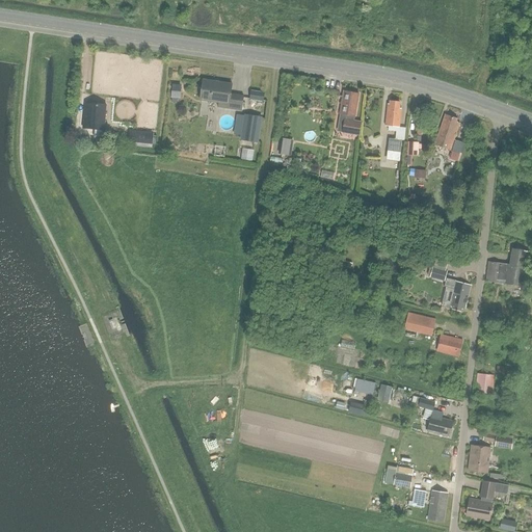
[(243,99),(231,97),(233,86),(204,81),(201,102),(219,105),(219,108),(241,112),(243,99)]
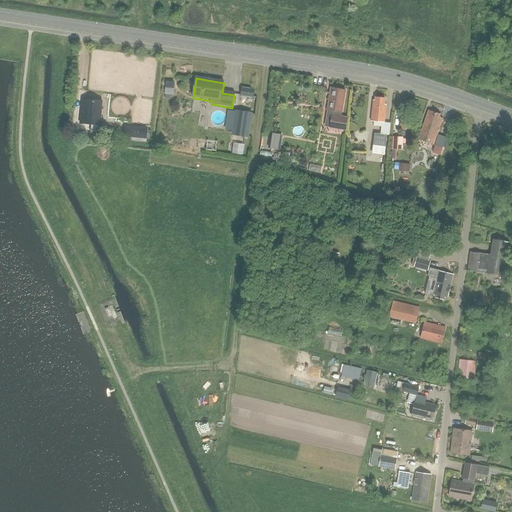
[(166,82),(165,94),(171,94),(173,94),(174,83),(166,82)]
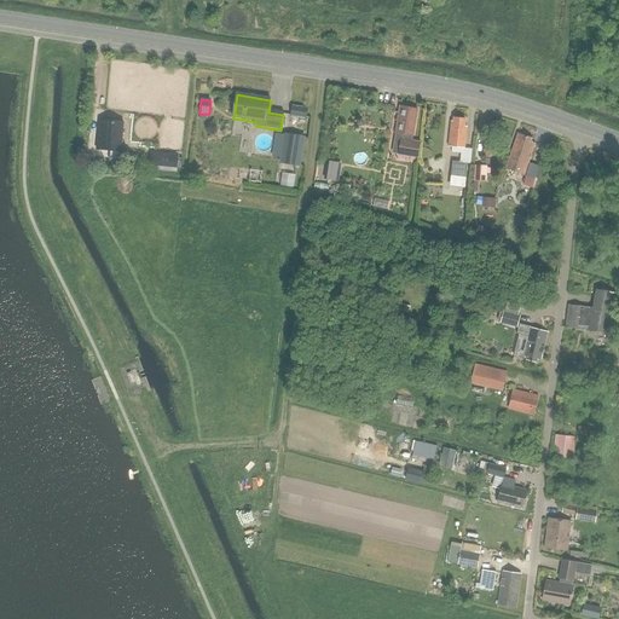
[(312,116),(312,105),(295,104),(295,115),(312,116)]
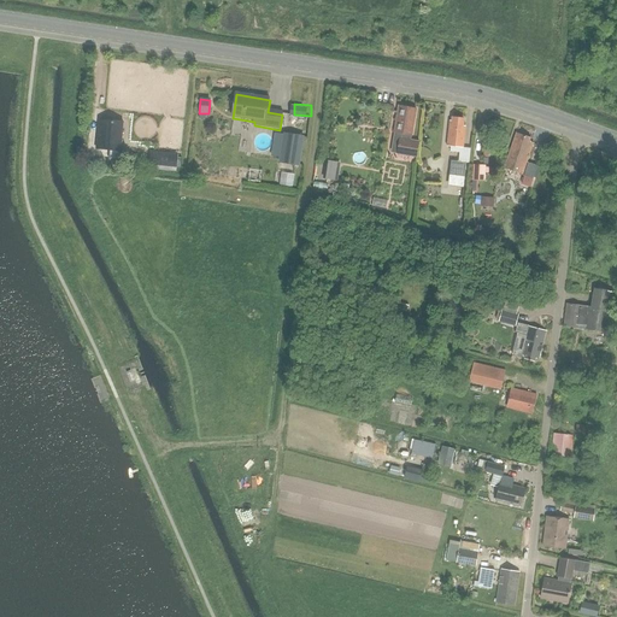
[(397,112),(394,131),(401,133),(401,137),(400,137),(398,153),(417,156),(419,140),(411,139),(411,134),(415,110),(403,107),(403,113),(397,112)]
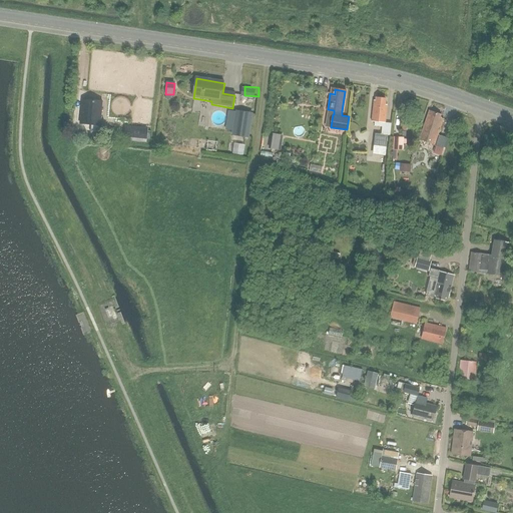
[(385,122),(387,105),(384,105),(385,98),(376,98),(376,100),(374,101),(372,121),(385,122)]
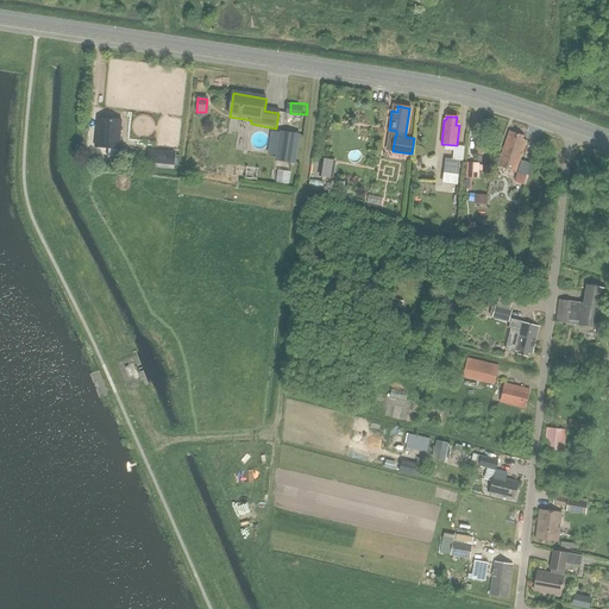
[(119,151),(121,123),(98,120),(95,149),(119,151)]
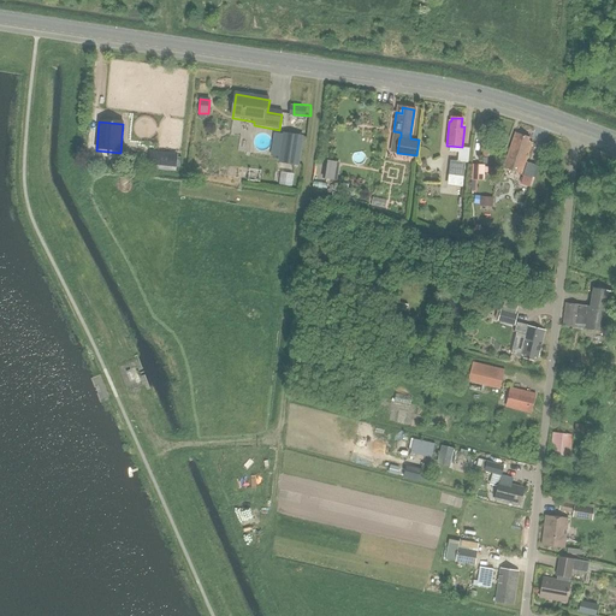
[(278,163),(282,164),(300,166),(303,143),(303,137),(283,134),(283,135),(279,158),(278,163)]
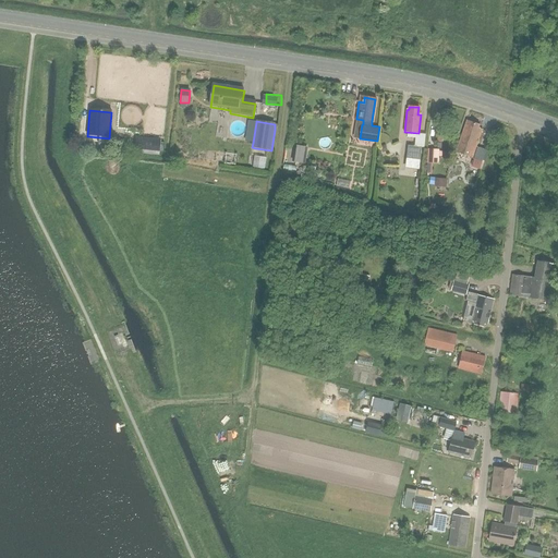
[(466,121),(456,152),(472,157),(482,130),(478,129),(480,125),(466,121)]
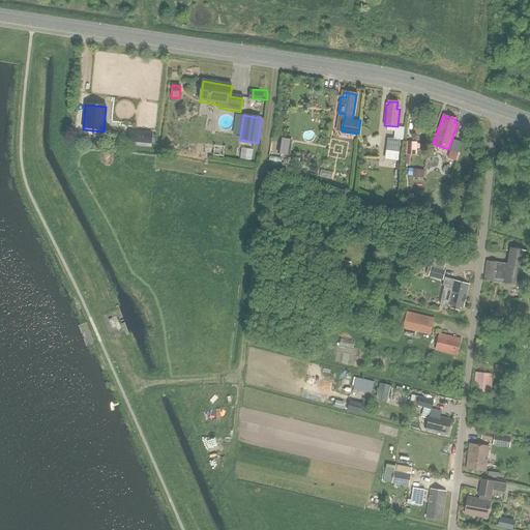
[(153,131),(130,129),(128,144),(152,147),(152,143),(156,144),(157,135),(153,135),(153,131)]
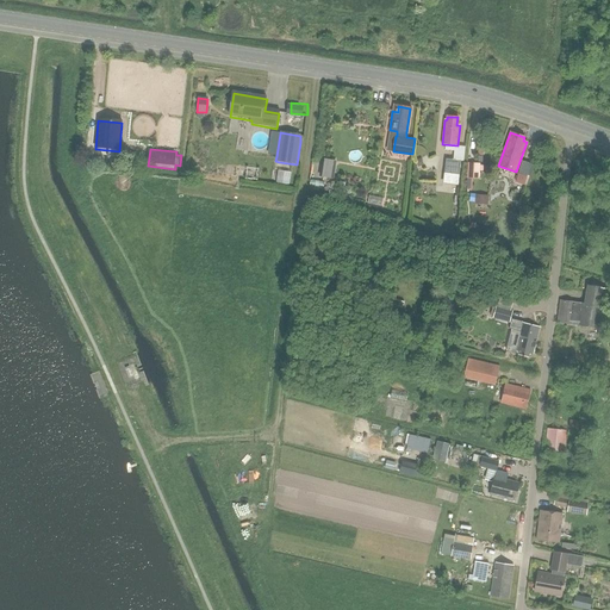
[(332,176),(335,160),(323,159),(321,175),(332,176)]
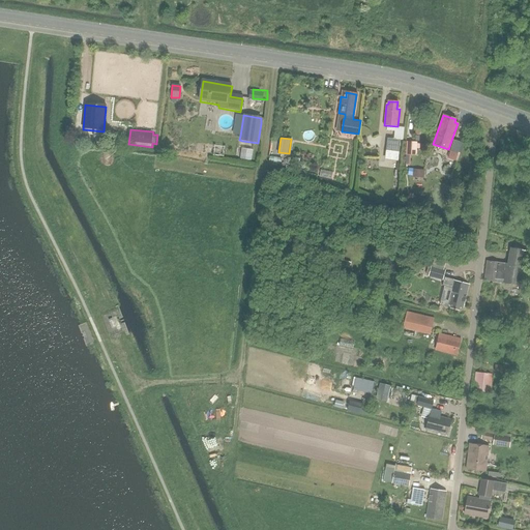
[(387,139),(386,151),(399,152),(400,140),(393,140),(387,139)]
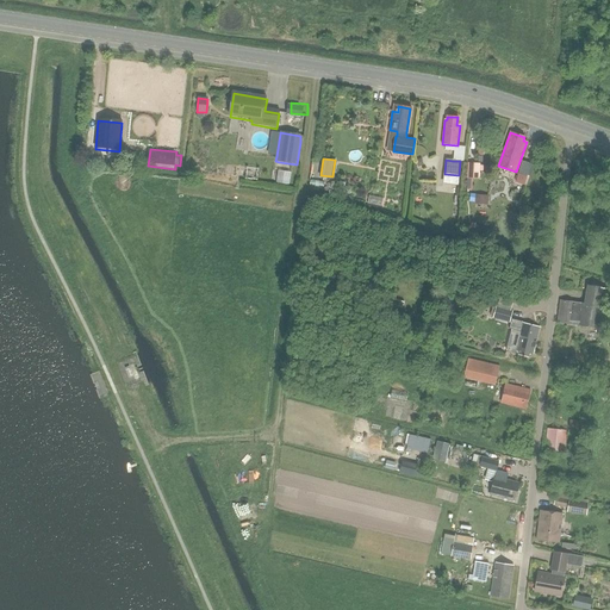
[(523,185),(530,165),(523,162),(516,182),(523,185)]
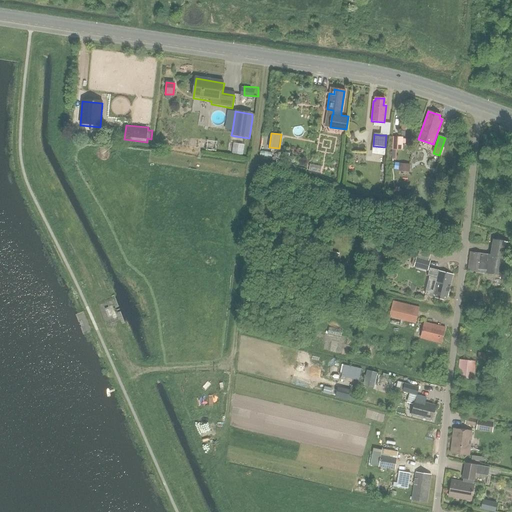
[(393,137),(392,150),(402,151),(403,137),(393,137)]
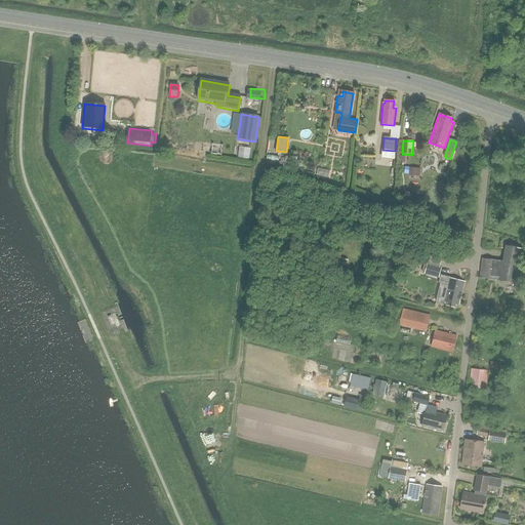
[(239,147),(238,158),(248,160),(250,149),(239,147)]
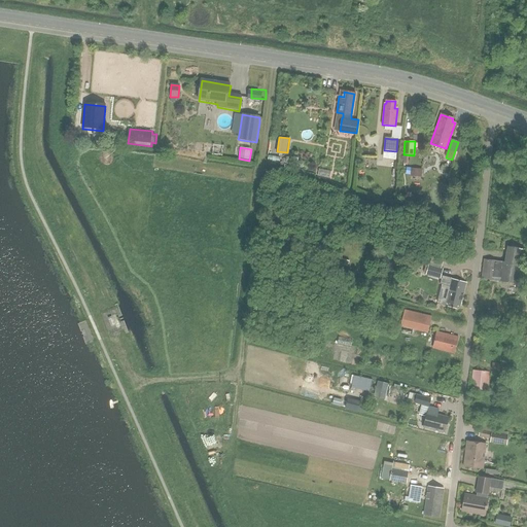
[(285,165),(287,159),(274,153),(272,161),(285,165)]
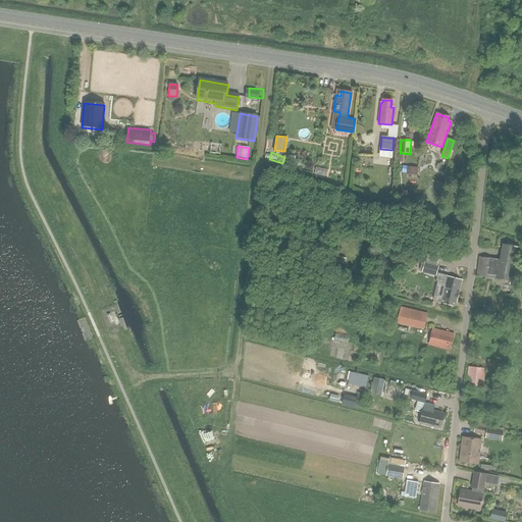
[(407,175),(417,176),(418,167),(407,167),(407,173),(407,175)]
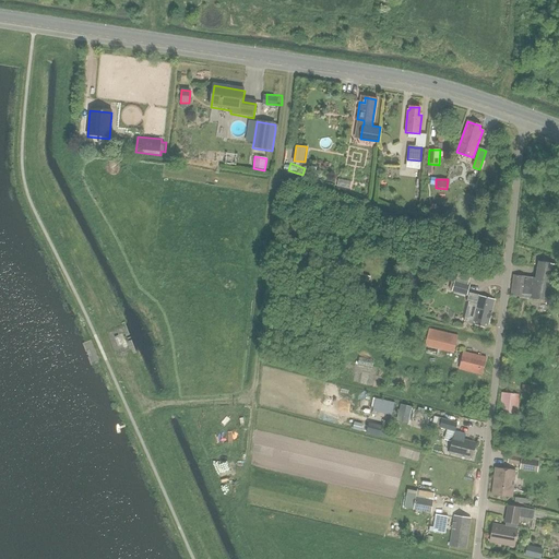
[(514,275),(512,296),(531,299),(531,298),(551,300),(556,264),(537,262),(535,278),(514,275)]
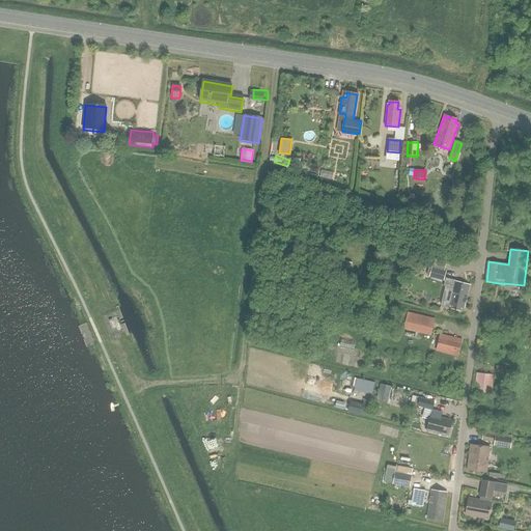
[(429,266),(426,275),(429,275),(429,276),(429,277),(436,279),(437,278),(438,275),(445,277),(447,270),(432,266),(429,266)]
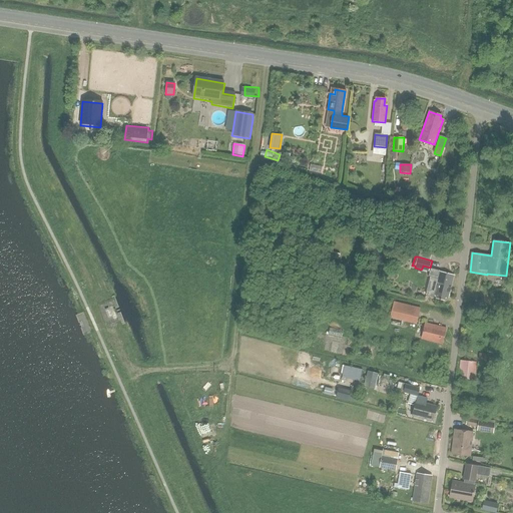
[(448,299),(454,276),(436,271),(430,270),(429,278),(434,279),(434,281),(438,282),(434,295),(437,296),(436,299),(444,301),(445,298),(448,299)]
